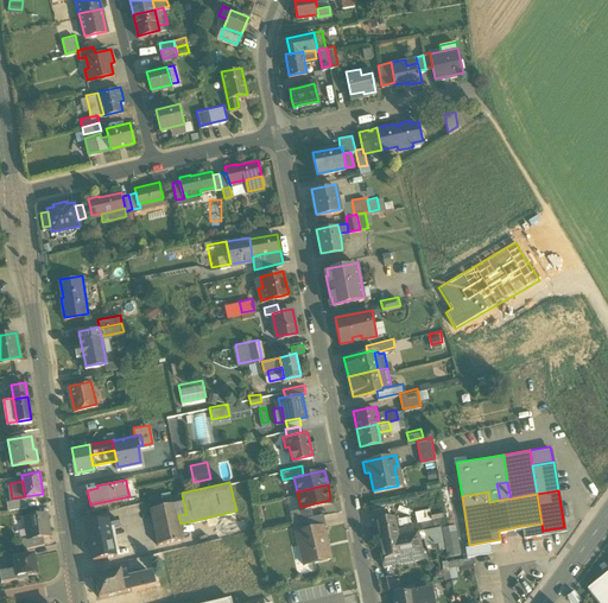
[(162,497),(163,505),(183,500),(182,493),(162,497)]
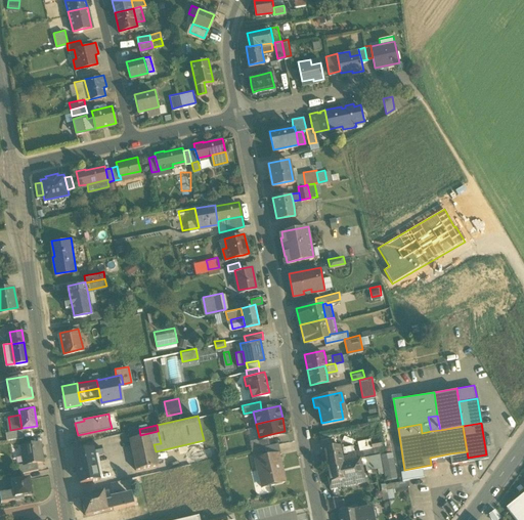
[(22,428),(10,430),(5,431),(6,438),(24,436),(22,428)]
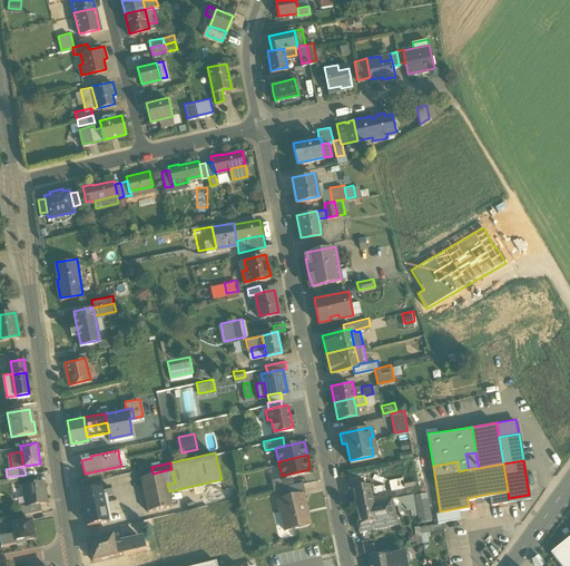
[(138,468),(140,476),(153,474),(151,467),(151,466),(138,468)]
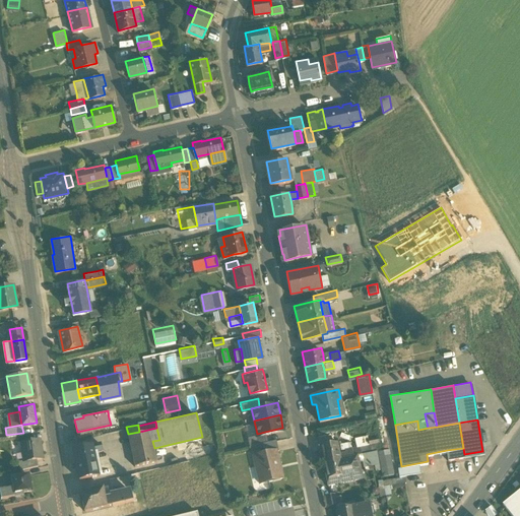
[(156,428),(139,432),(128,434),(135,464),(156,459),(154,448),(152,441),(159,440),(156,428)]
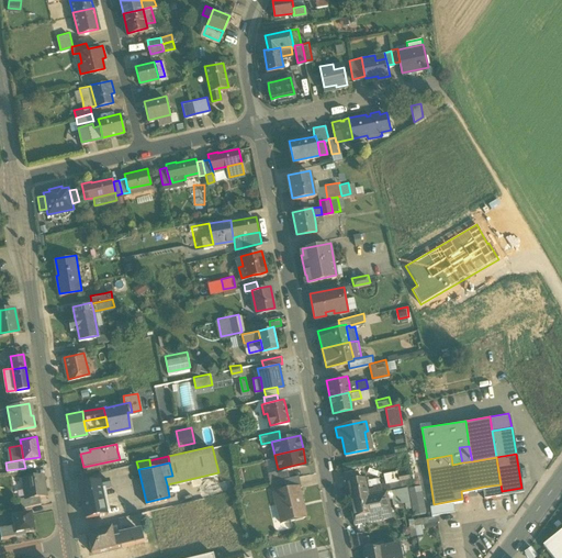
[(270,480),(284,477),(289,476),(287,467),(278,469),(268,471),(270,480)]
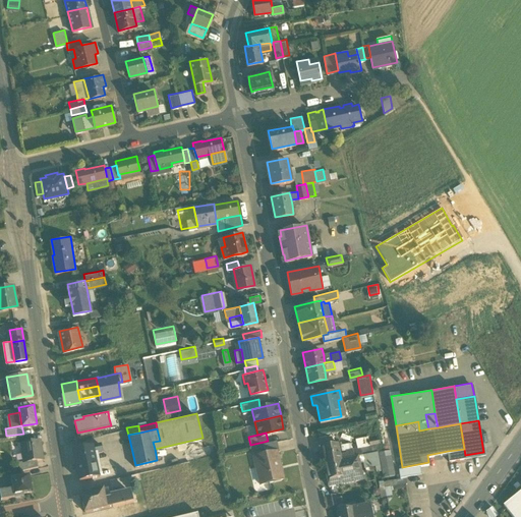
[(368,438),(369,444),(380,443),(379,436),(368,438)]
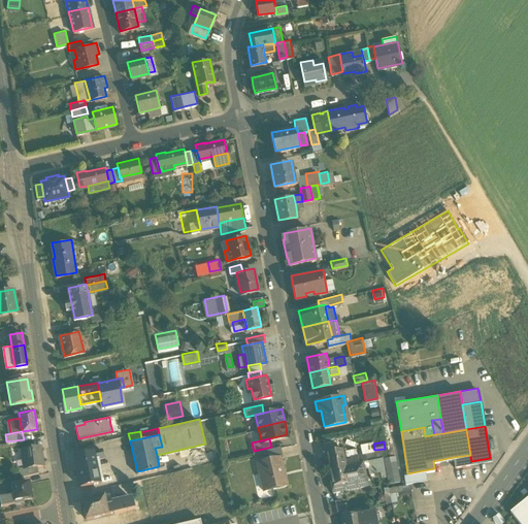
[(25,465),(37,464),(42,463),(39,445),(23,447),(25,465)]
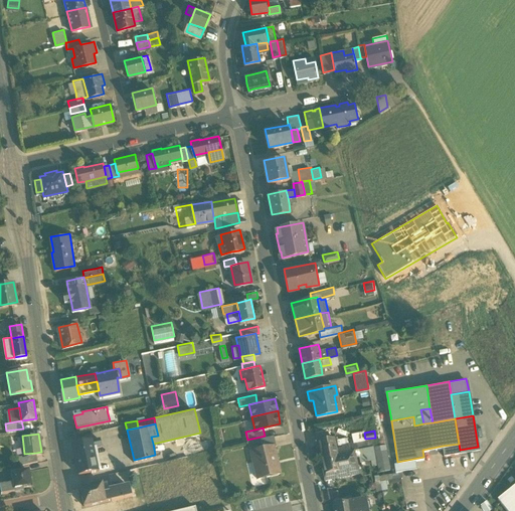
[(275,434),(265,436),(261,437),(263,447),(273,444),(275,444),(277,444),(275,434)]
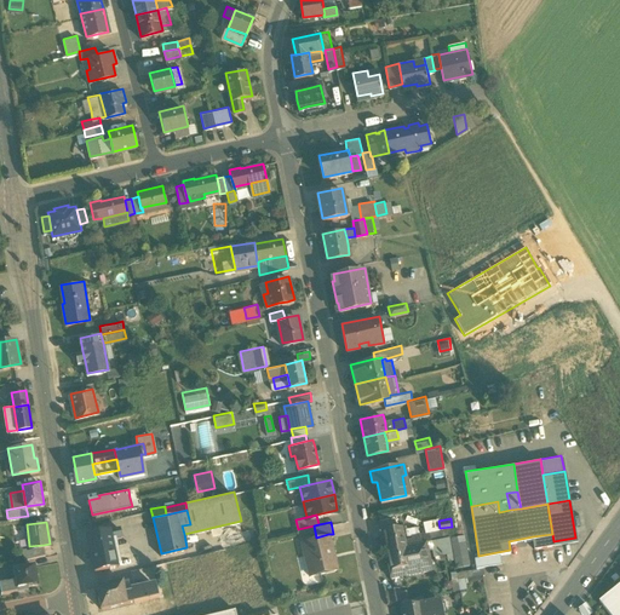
[(385,549),(406,544),(405,539),(402,524),(382,528),(385,549)]
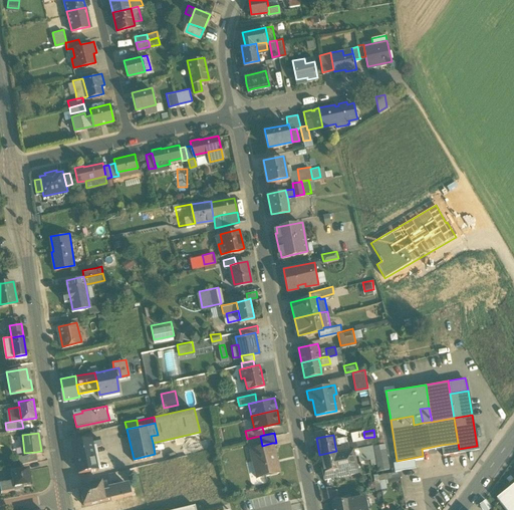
[(76,458),(79,471),(96,468),(95,466),(91,445),(96,444),(100,443),(98,437),(72,442),(75,459),(76,458)]
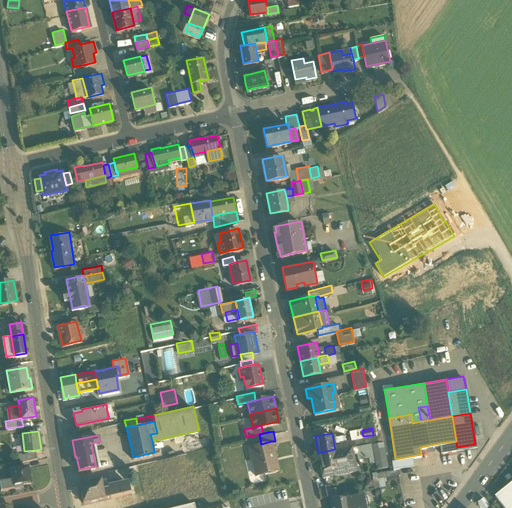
[(363,436),(363,437),(354,438),(346,440),(348,447),(352,446),(355,445),(364,443),(371,442),(374,441),(373,435),(363,436)]
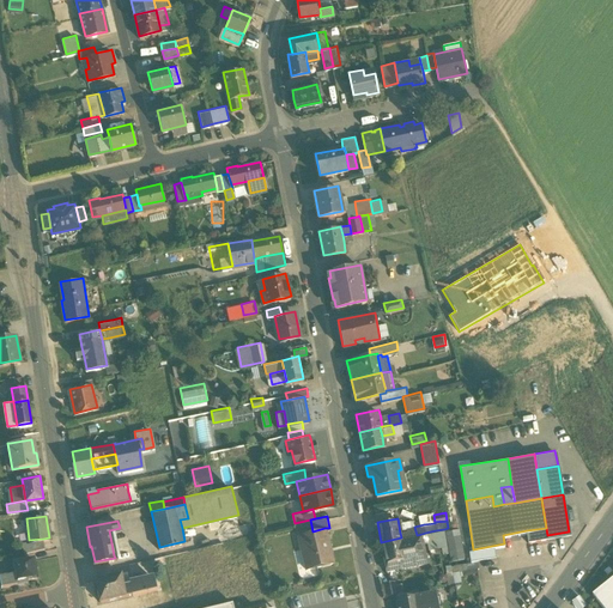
[(407,530),(400,533),(401,537),(417,535),(414,527),(407,528),(407,530)]
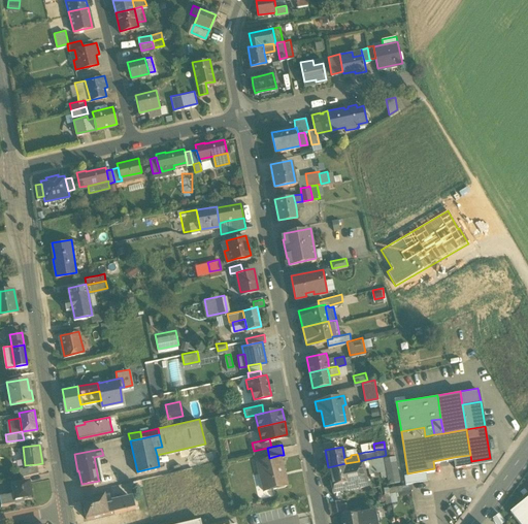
[(258,460),(264,489),(265,488),(264,485),(272,484),(273,486),(288,483),(286,472),(284,472),(279,455),(269,458),(258,460)]
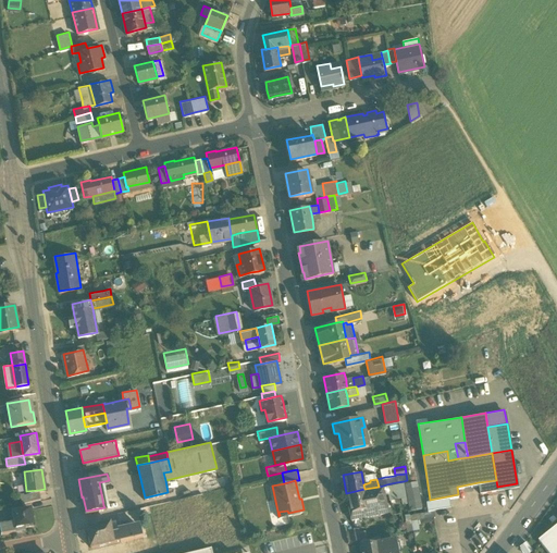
[(496,480),(479,482),(480,491),(498,489),(497,487),(496,480)]
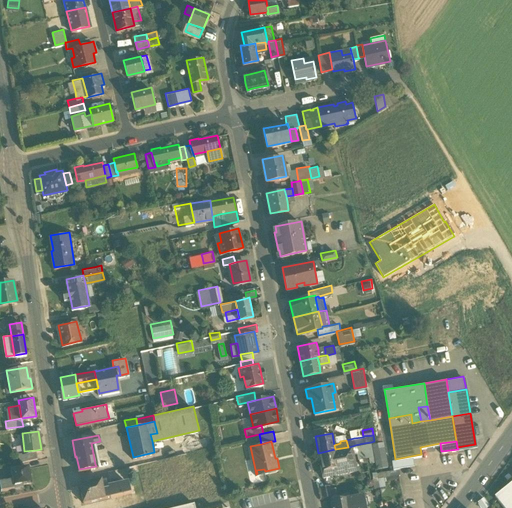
[(100,463),(96,442),(91,443),(95,464),(100,463)]
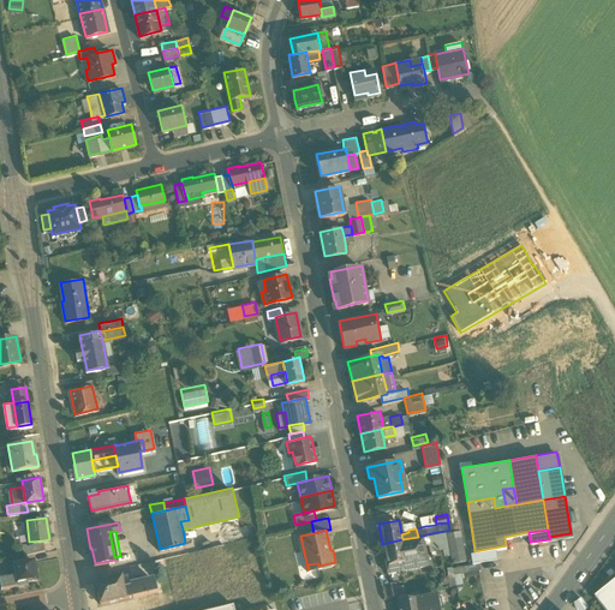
[(437,538),(439,546),(448,545),(446,531),(437,532),(427,534),(428,540),(430,540),(437,538)]
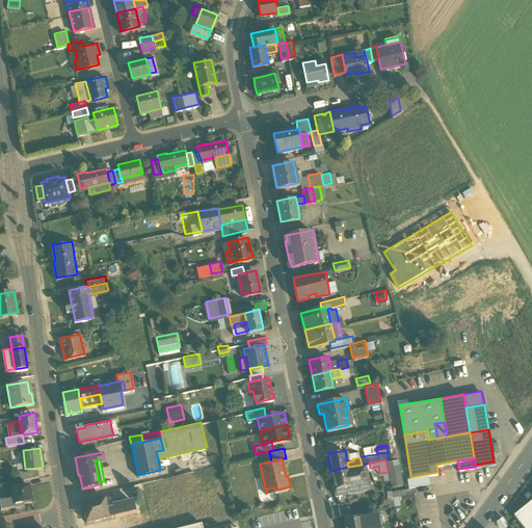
[(362,465),(348,467),(351,484),(355,486),(370,484),(366,464),(362,465)]
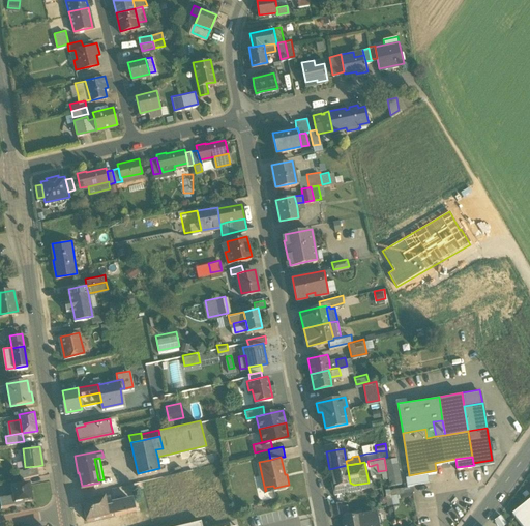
[(332,486),(350,483),(347,465),(329,469),(332,486)]
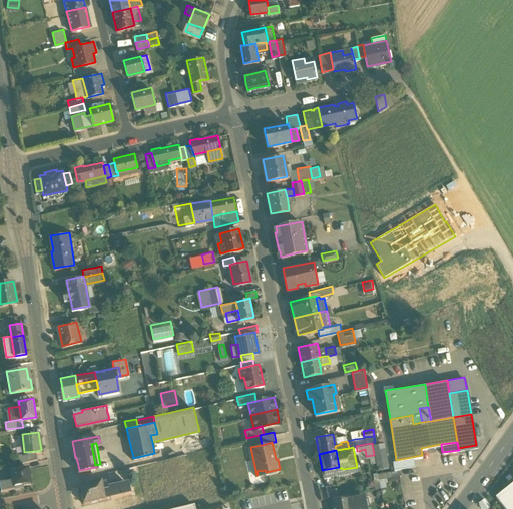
[(18,453),(20,462),(37,458),(36,451),(24,452),(18,453)]
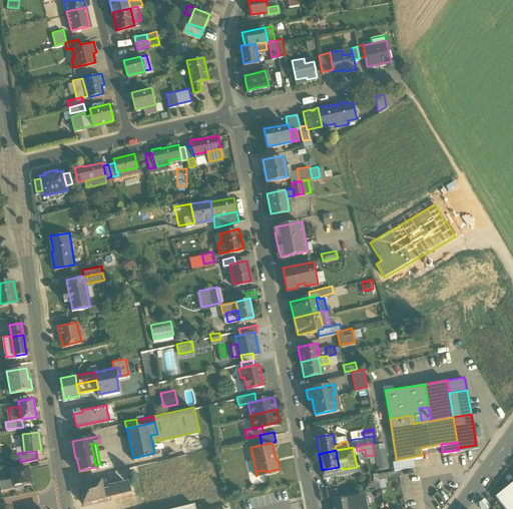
[(0,482),(1,490),(14,488),(23,487),(22,484),(30,483),(29,475),(31,473),(30,470),(28,468),(28,467),(12,470),(13,477),(11,480),(0,482)]
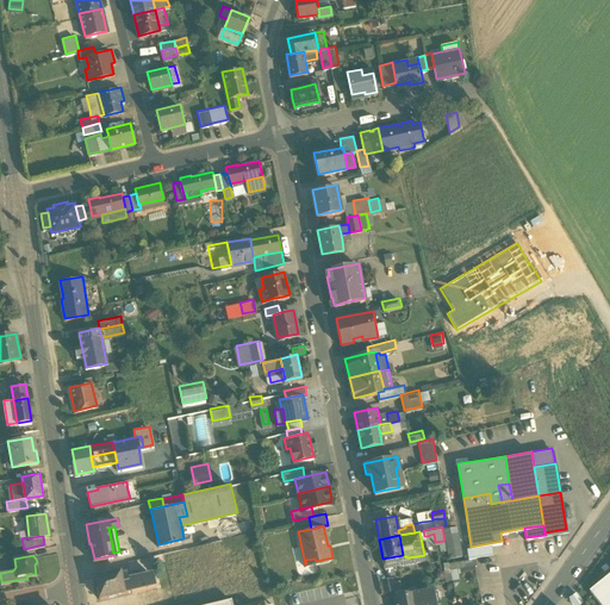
[(424,559),(424,555),(408,557),(403,555),(383,559),(385,567),(424,559)]
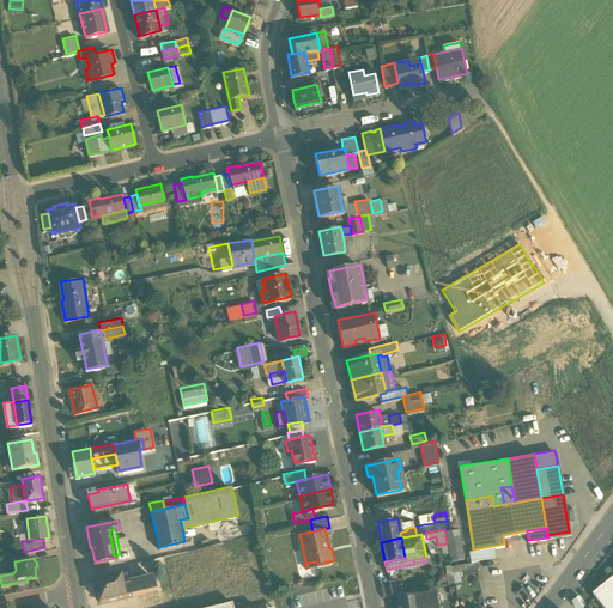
[(451,565),(453,571),(479,566),(477,559),(457,563),(450,564),(451,565)]
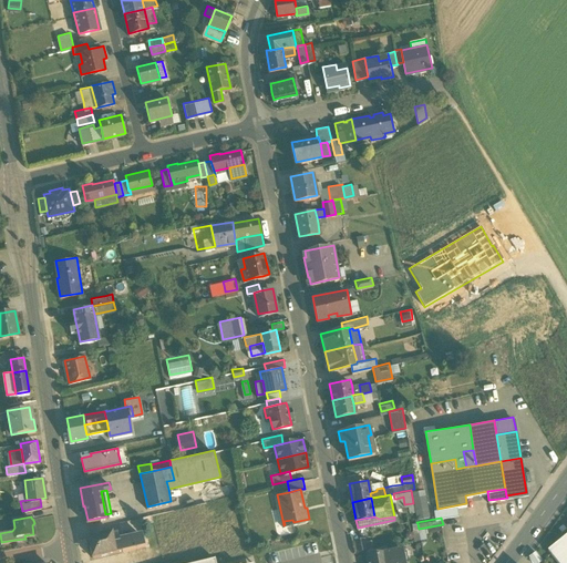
[(117,529),(112,530),(116,550),(122,549),(121,548),(142,543),(140,532),(131,533),(131,536),(121,539),(120,536),(117,529)]
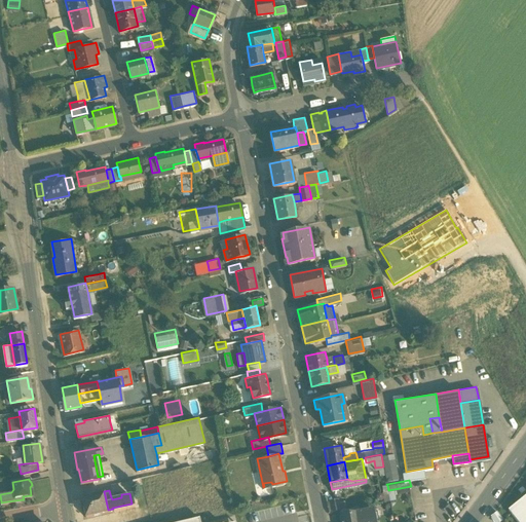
[(85,514),(108,510),(104,491),(81,496),(85,514)]
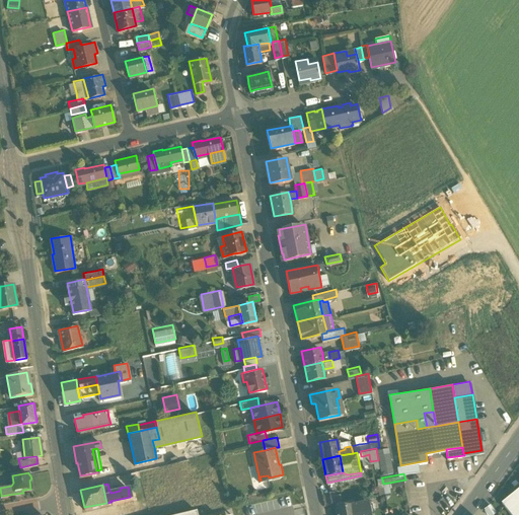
[(518,514),(518,487),(502,501),(513,514),(518,514)]
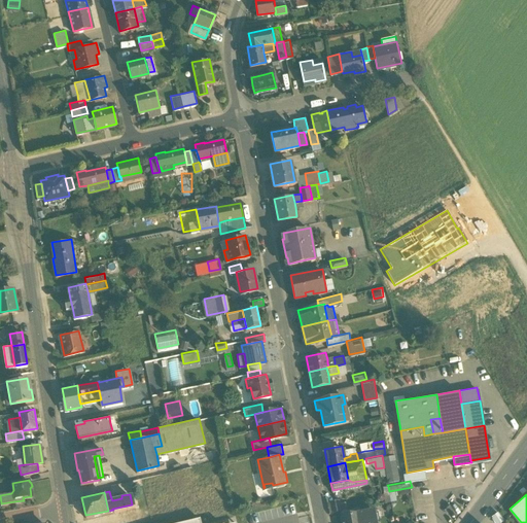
[(330,500),(332,511),(340,509),(338,498),(330,500)]
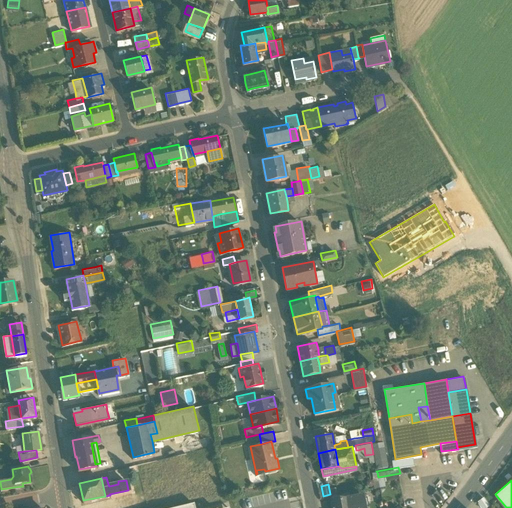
[(331,495),(332,501),(350,497),(349,491),(331,495)]
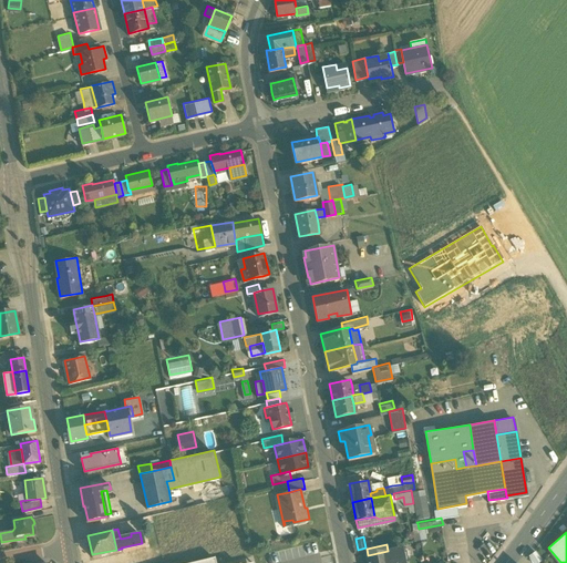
[(404,562),(402,549),(388,551),(368,555),(369,562),(404,562)]
